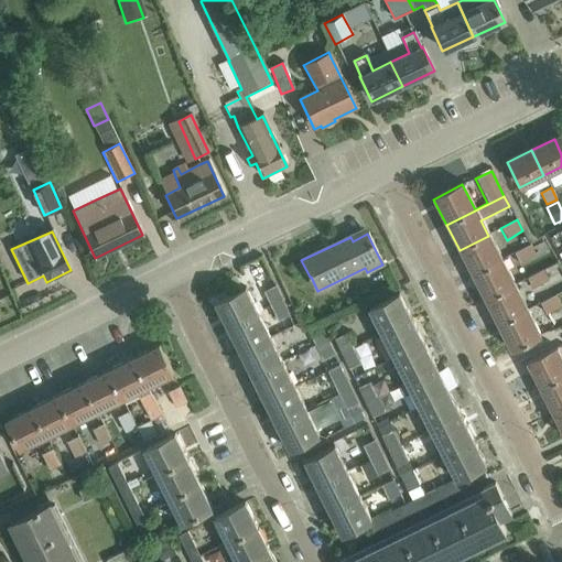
[(473,276),(501,261),(488,236),(460,250),(473,276)]
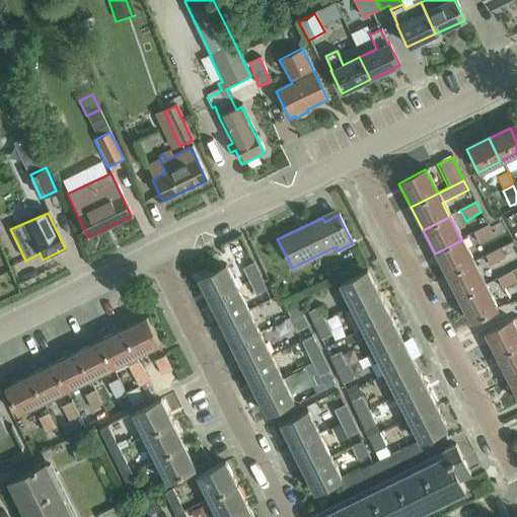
[(477,243),(493,235),(488,225),(472,233),(477,243)]
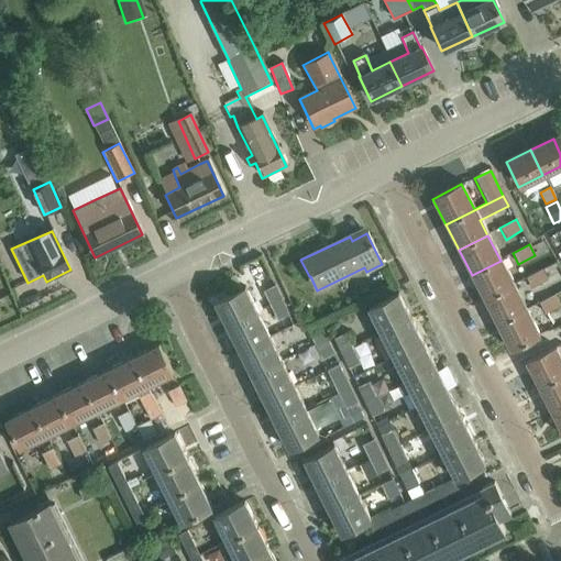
[(484,300),(513,286),(501,261),(472,275),(484,300)]
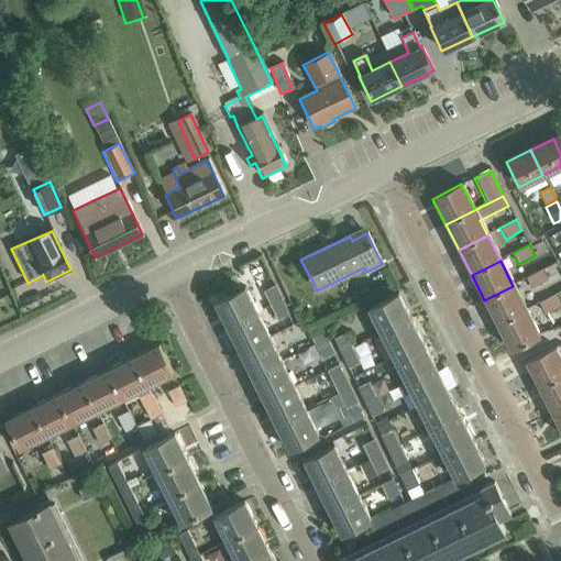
[(531,289),(547,281),(541,270),(525,278),(531,289)]
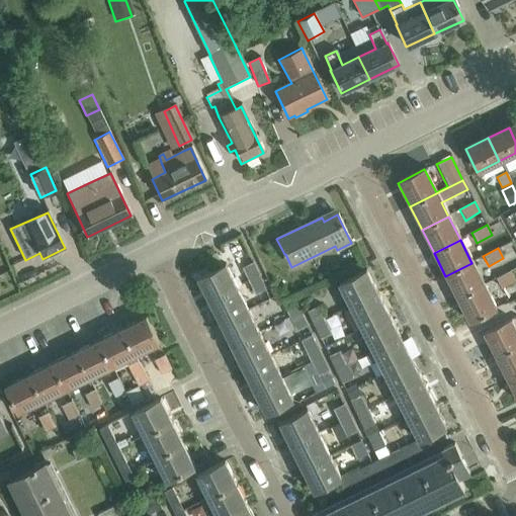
[(249,281),(259,277),(252,263),(242,268),(249,281)]
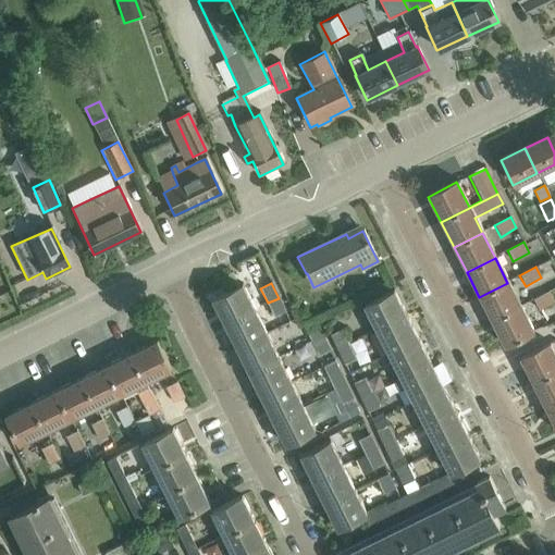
[(492,322),(520,307),(507,283),(479,297),(492,322)]
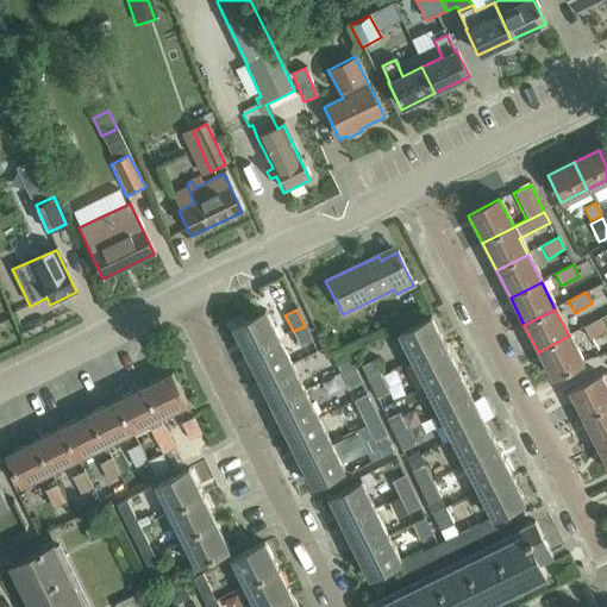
[(245,355),(277,339),(264,311),(232,327),(245,355)]
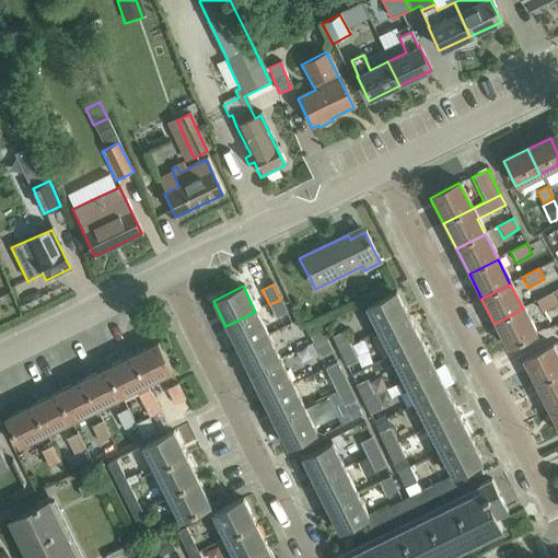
[(379,333),(407,318),(394,293),(365,307),(379,333)]
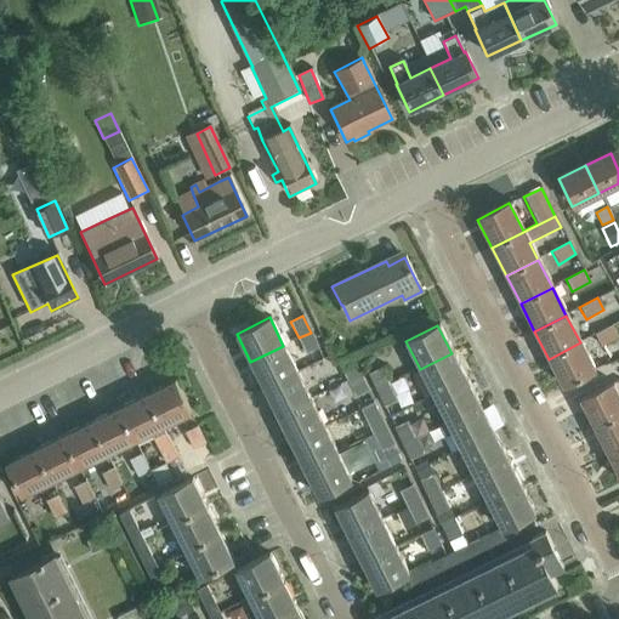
[(600,346),(618,338),(612,327),(594,335),(600,346)]
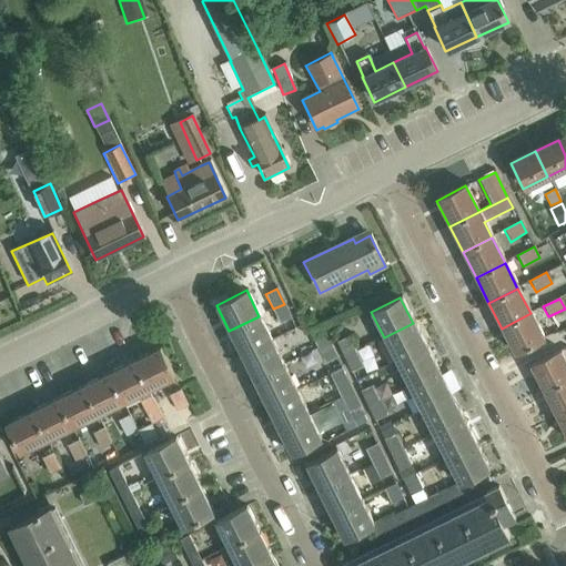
[(284,304),(273,309),(280,324),(291,319),(284,304)]
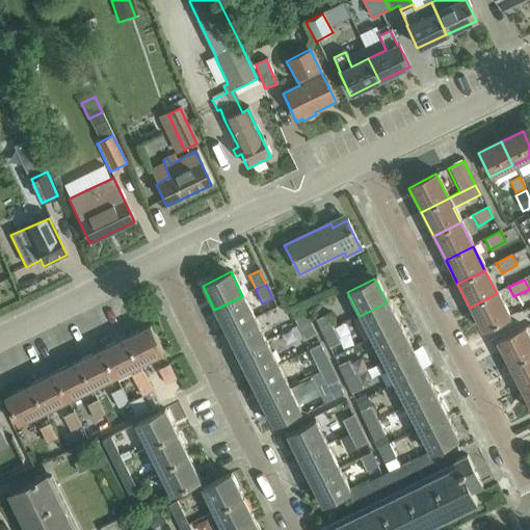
[(481,332),(509,318),(497,293),(470,308),(481,332)]
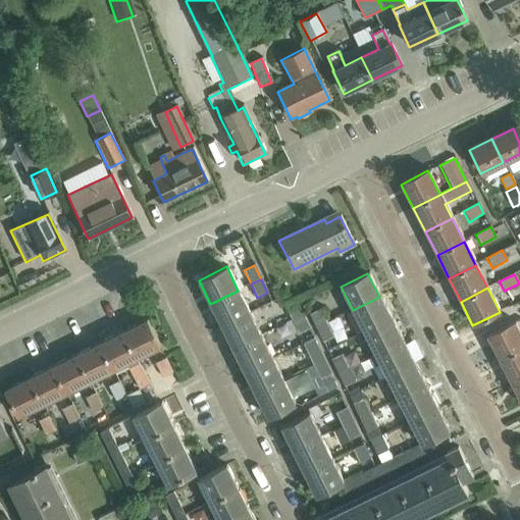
[(221,326),(249,313),(238,291),(210,304),(221,326)]
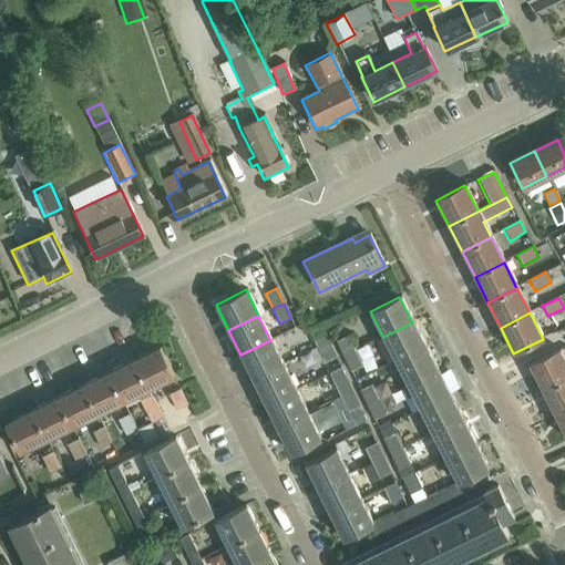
[(396,361),(424,347),(412,322),(383,337),(396,361)]
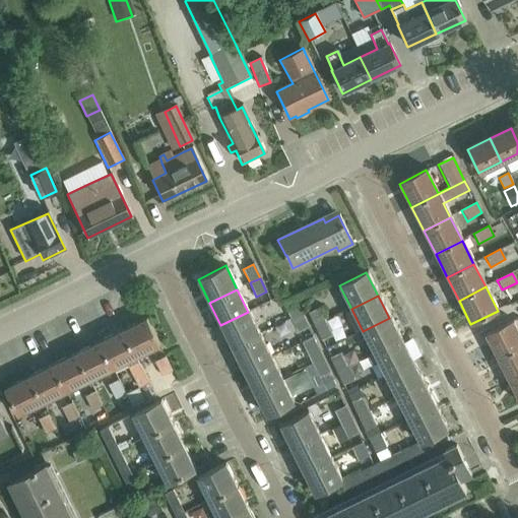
[(290,319),(302,314),(295,300),(283,305),(290,319)]
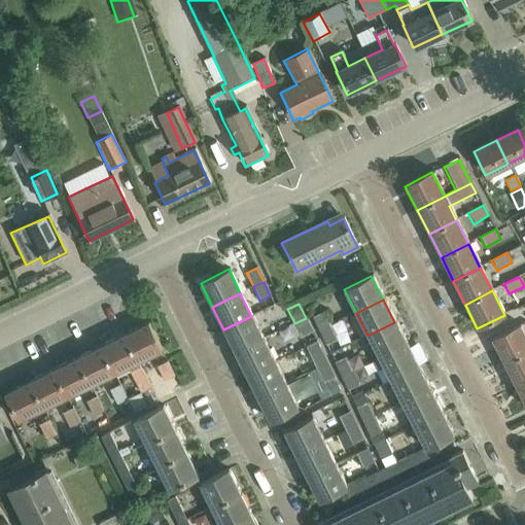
[(318,331),(329,326),(323,312),(312,317),(318,331)]
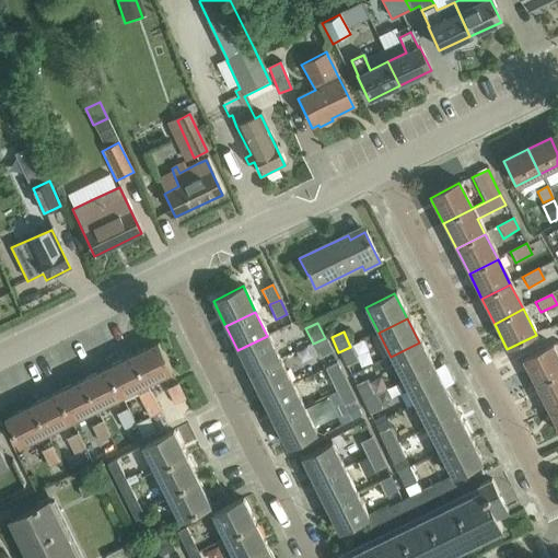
[(250,375),(279,360),(267,336),(237,350),(250,375)]
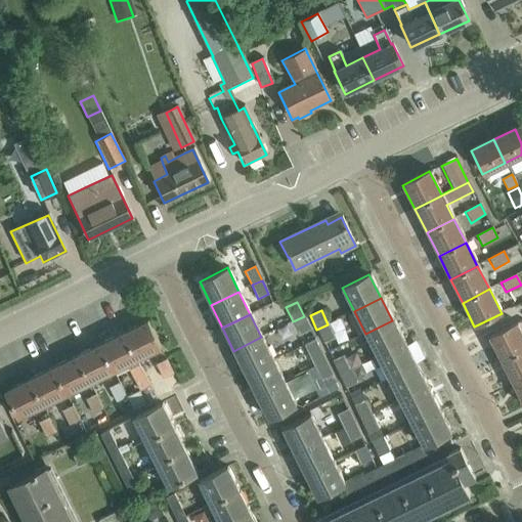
[(304,316),(293,321),(299,336),(310,331),(304,316)]
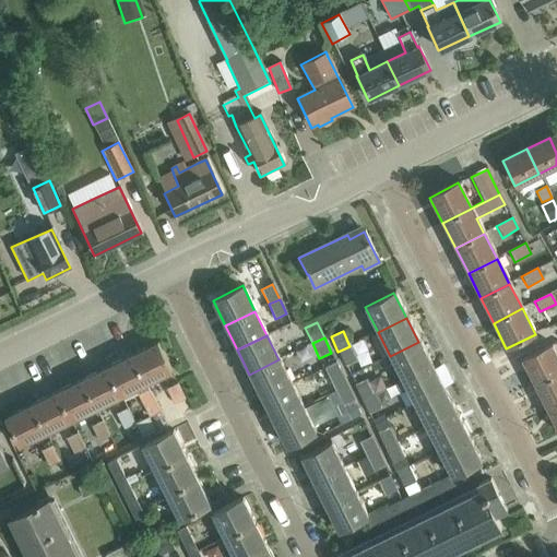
[(402,380),(430,366),(418,342),(390,356),(402,380)]
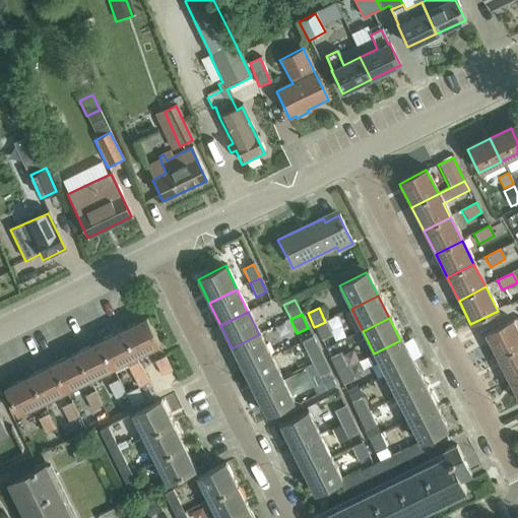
[(135,358),(158,346),(145,319),(122,331),(135,358)]
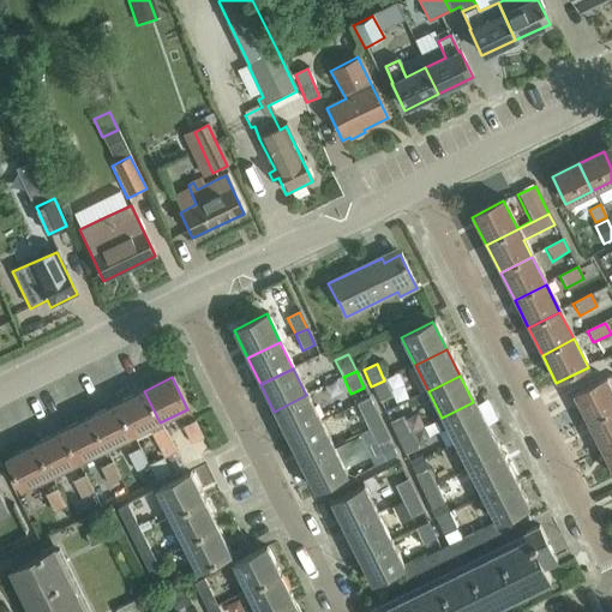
[(587,424),(611,411),(611,394),(605,379),(573,395),(587,424)]
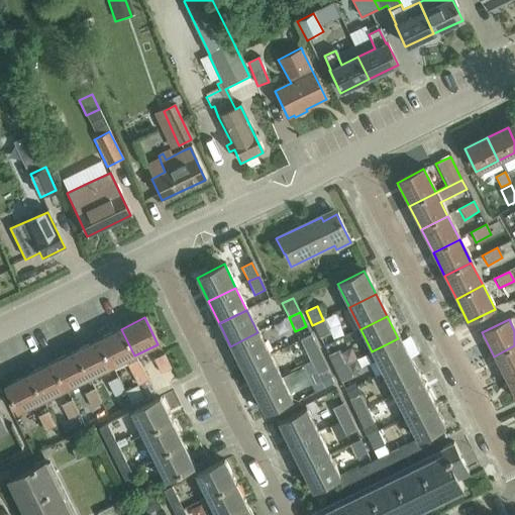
[(323,320),(312,325),(319,338),(330,333),(323,320)]
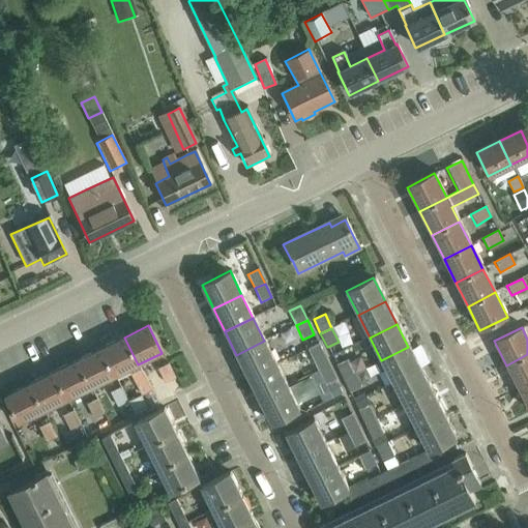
[(124,338),(100,349),(114,376),(128,369),(142,397),(147,394),(151,391),(138,364),(124,338)]
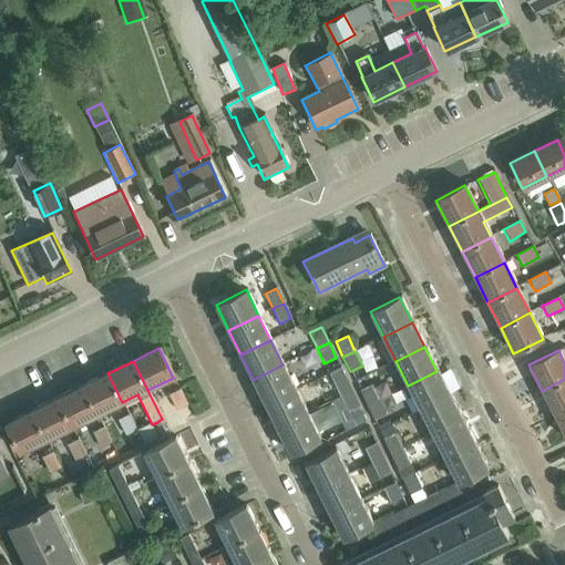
[(265,404),(295,390),(283,365),(253,380),(265,404)]
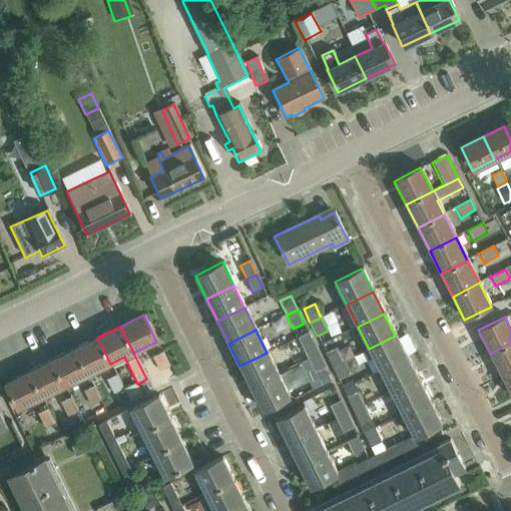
[(308,360),(318,355),(308,334),(297,339),(308,360)]
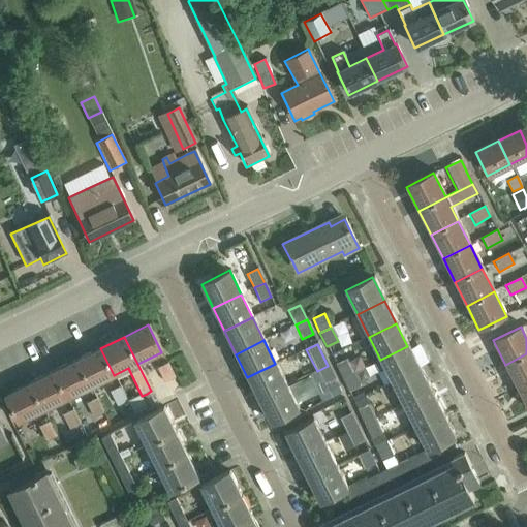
[(392,382),(420,369),(407,346),(380,360),(392,382)]
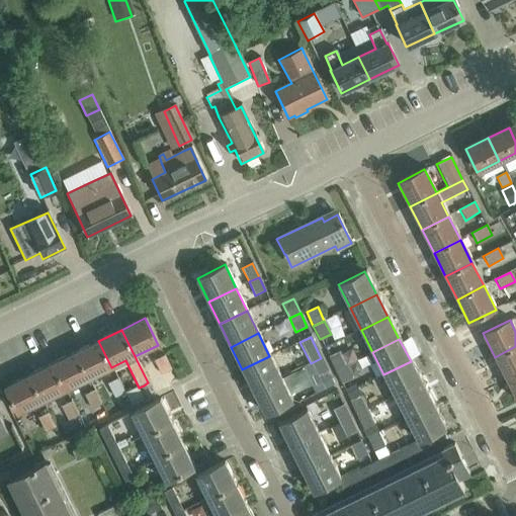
[(111,367),(98,341),(75,352),(88,379),(111,367)]
